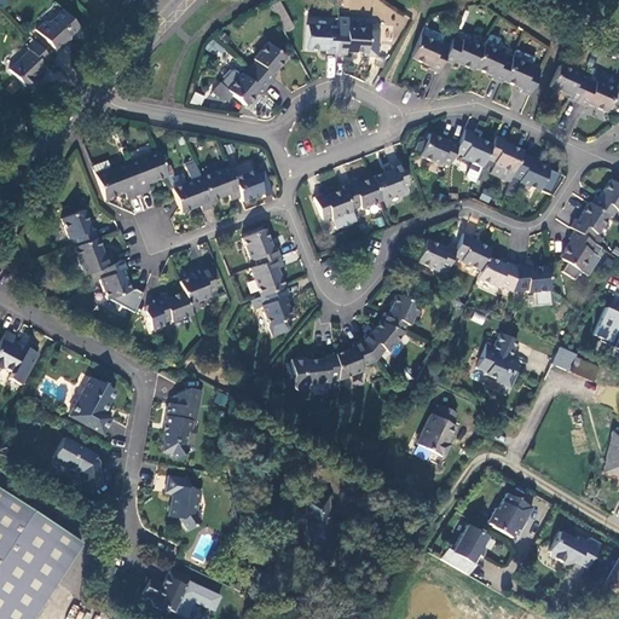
[(282,0),(273,4),(285,33),(294,29),(282,0)]
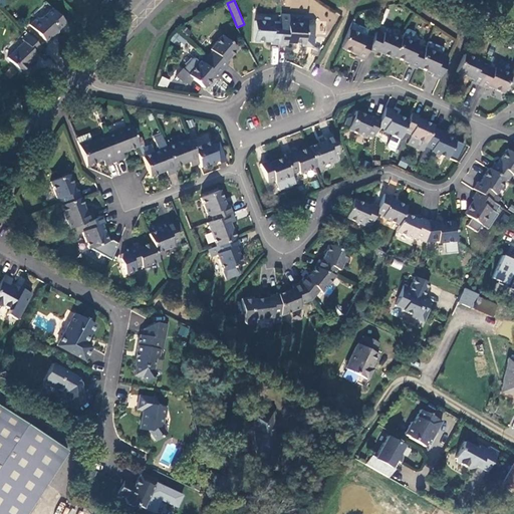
[(29,25),(46,43),(53,37),(52,36),(65,23),(51,8),(41,17),(35,17),(29,25)]
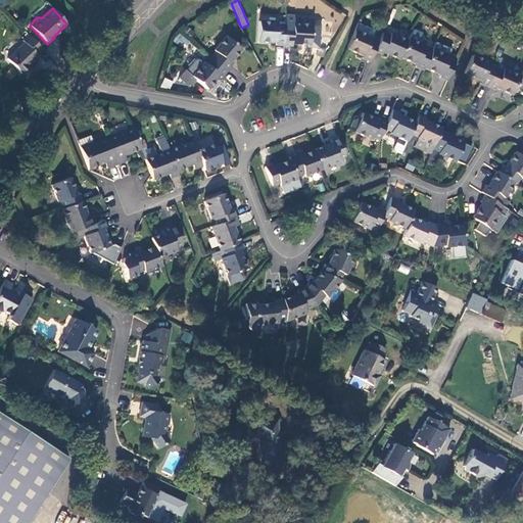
[(294,14),(285,14),(285,25),(284,45),(292,45),(292,43),(308,44),(308,46),(319,47),(320,24),(318,20),(310,20),(310,24),(293,22),(294,14)]
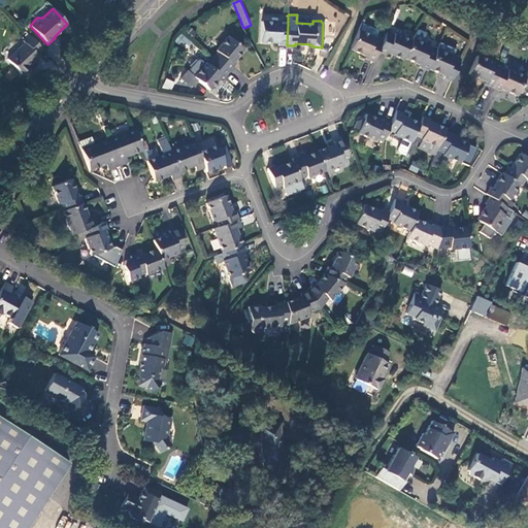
[(277,44),(287,45),(288,25),(279,25),(279,22),(262,21),(260,40),(277,42),(277,44)]
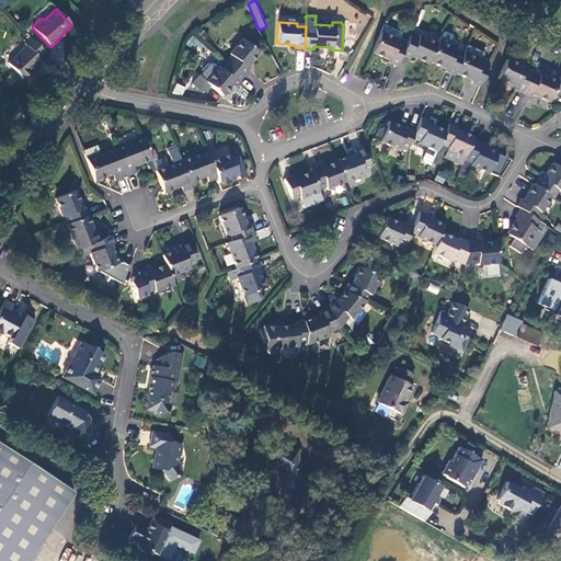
[(401,33),(384,24),(380,32),(399,39),(401,33)]
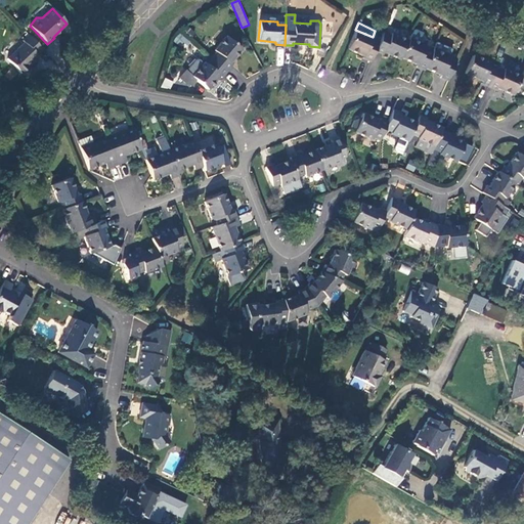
[(355,30),(347,48),(363,55),(363,57),(370,60),(376,50),(379,42),(372,40),(373,37),(355,30)]
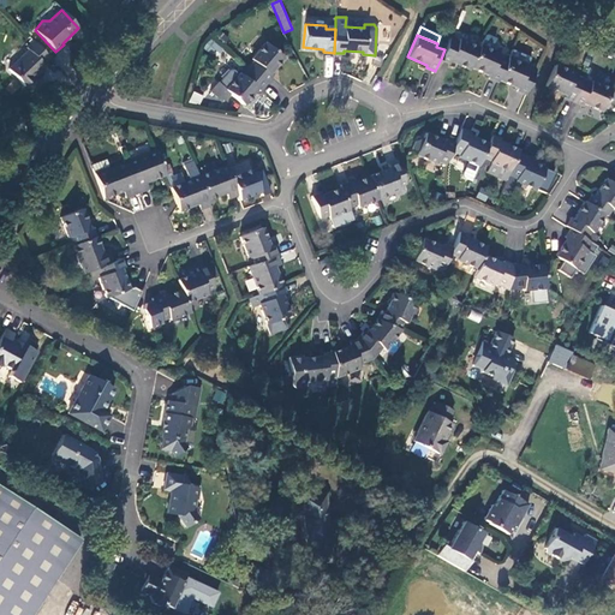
[(451,60),(470,69),(471,66),(475,57),(479,48),(459,39),(458,42),(449,37),(445,49),(441,59),(449,63),(451,60)]
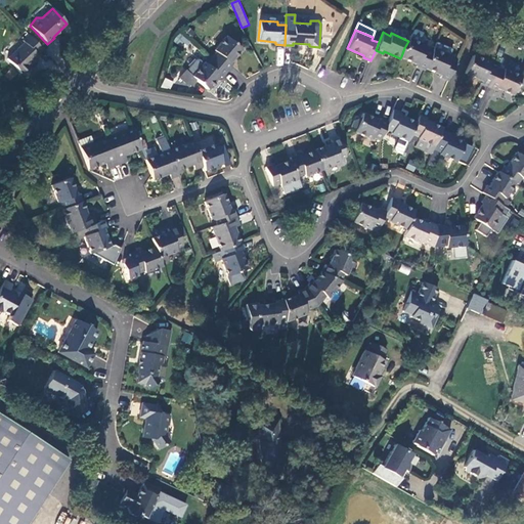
[(179,46),(185,39),(179,34),(173,41),(179,46)]
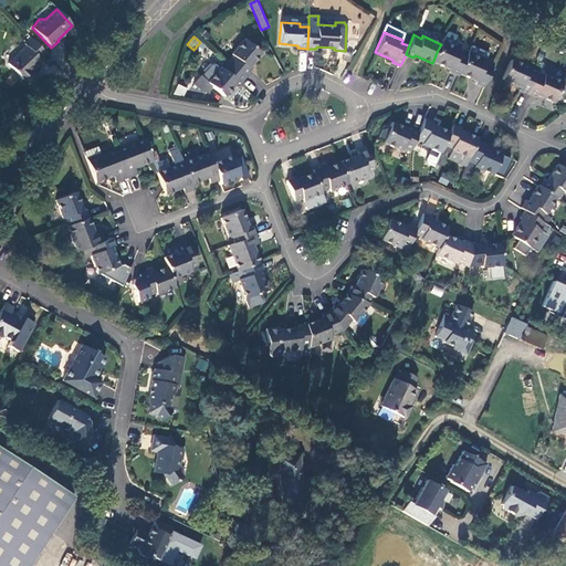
[(25,46),(8,65),(23,80),(42,62),(40,60),(46,53),(32,38),(23,44),(25,46)]
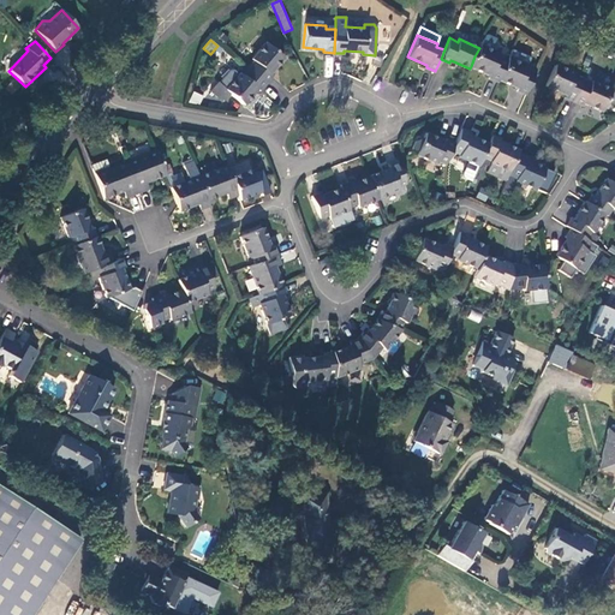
[(248,67),(266,83),(272,75),(269,73),(284,58),(266,42),(251,58),(254,60),(248,67)]
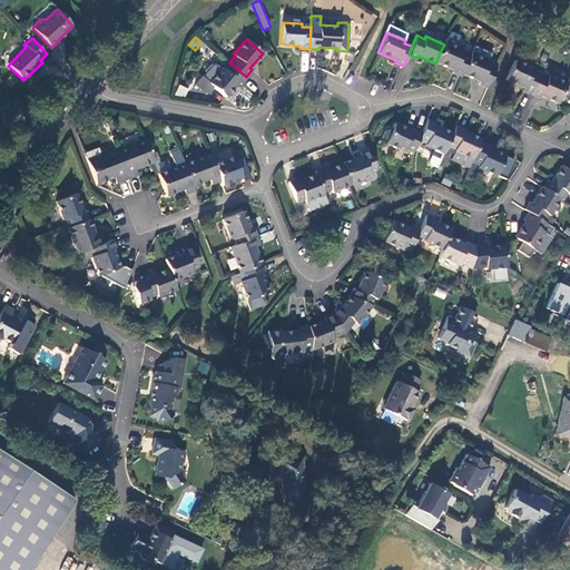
[(452,71),(461,76),(462,72),(470,56),(462,52),(463,50),(444,41),(444,45),(440,52),(436,61),(453,69),(452,71)]
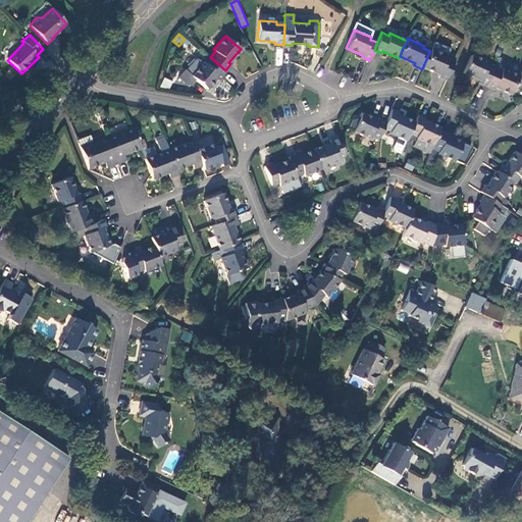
[(450,49),(434,42),(431,49),(447,55),(450,49)]
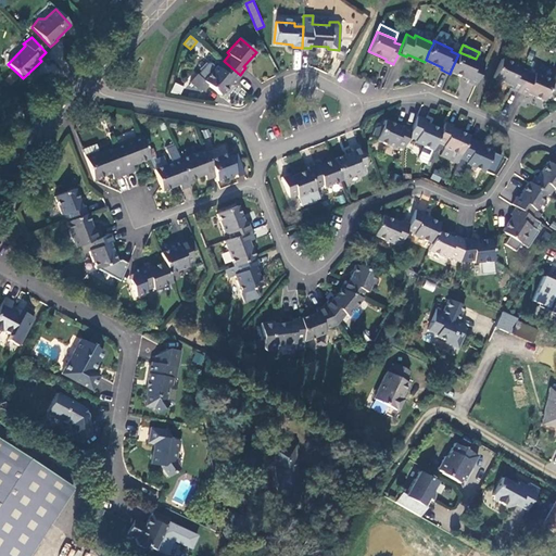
[(467,81),(476,85),(484,63),(476,59),(459,52),(458,54),(451,71),(468,78),(467,81)]
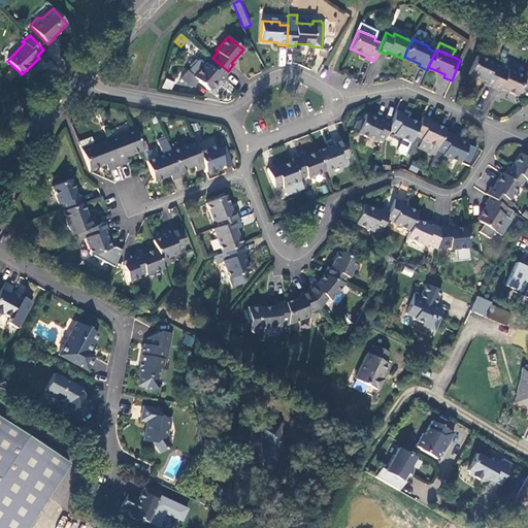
[(492,87),(494,81),(500,68),(493,65),(493,63),(476,55),(469,73),(485,80),(484,84),(492,87)]
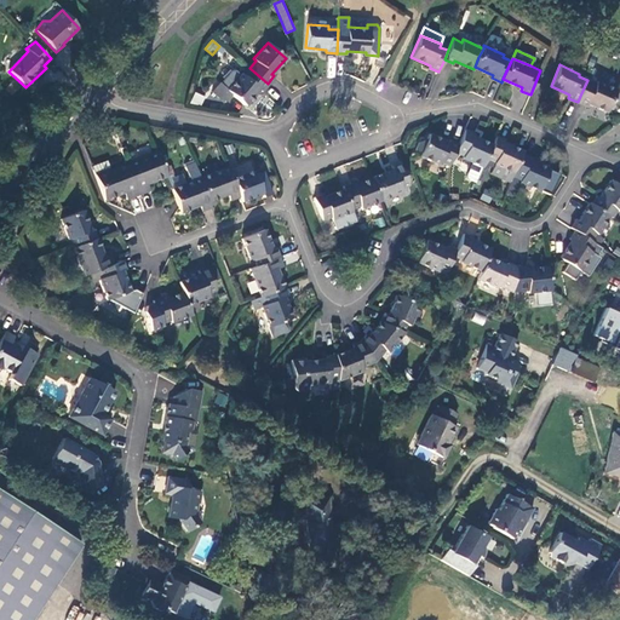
[(262,91),(268,84),(250,68),(244,74),(241,73),(240,74),(228,90),(220,84),(218,82),(211,91),(219,99),(227,99),(231,93),(245,105),(258,90),(262,91)]
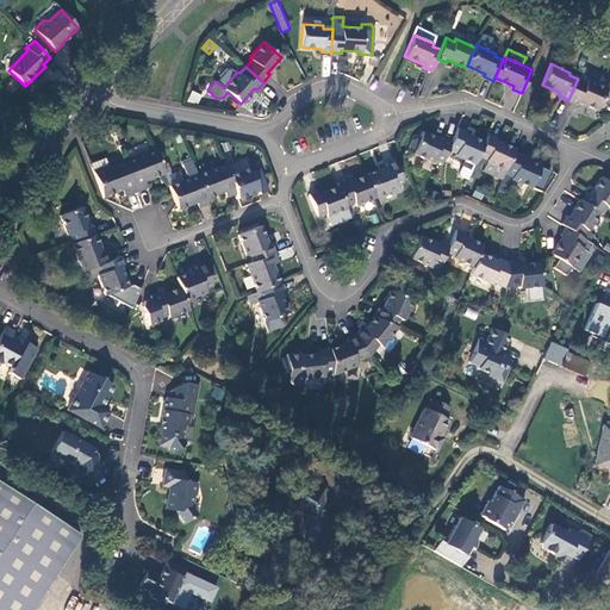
[(230,68),(217,82),(224,88),(236,73),(230,68)]
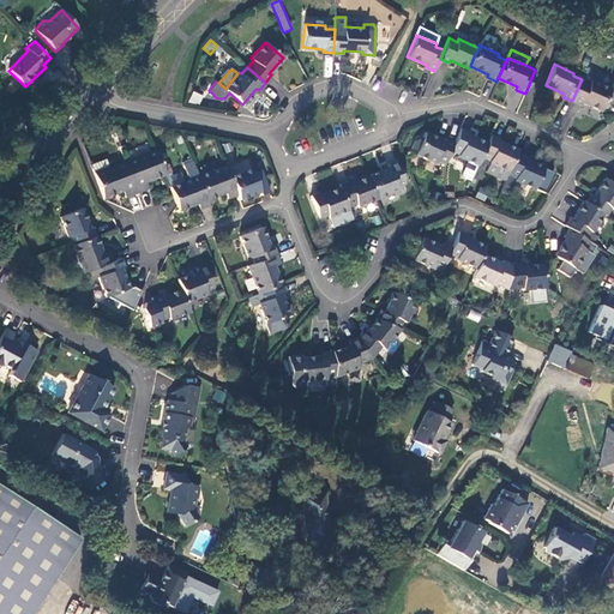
[(582,79),(575,95),(572,101),(579,104),(582,101),(601,110),(607,97),(611,90),(590,80),(589,83),(582,79)]
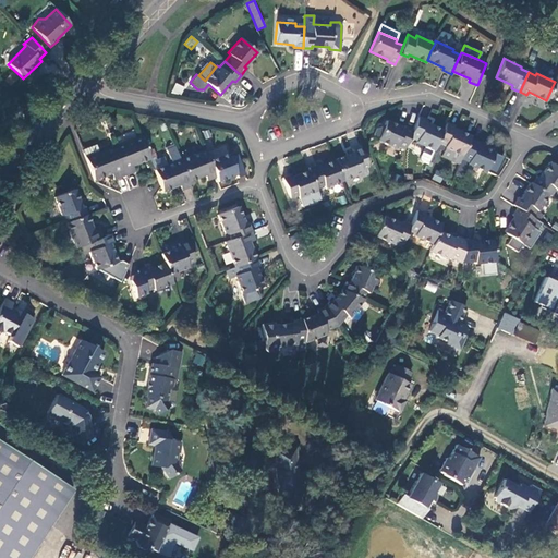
[(182,95),(184,86),(173,84),(172,93),(182,95)]
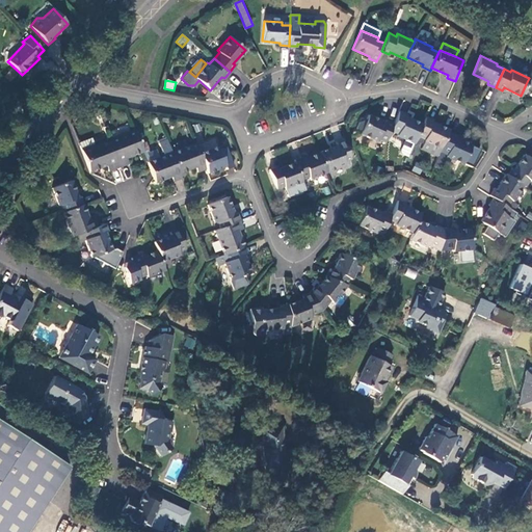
[(417,135),(422,124),(405,116),(406,114),(399,110),(393,124),(391,129),(397,133),(397,135),(414,142),(417,135)]
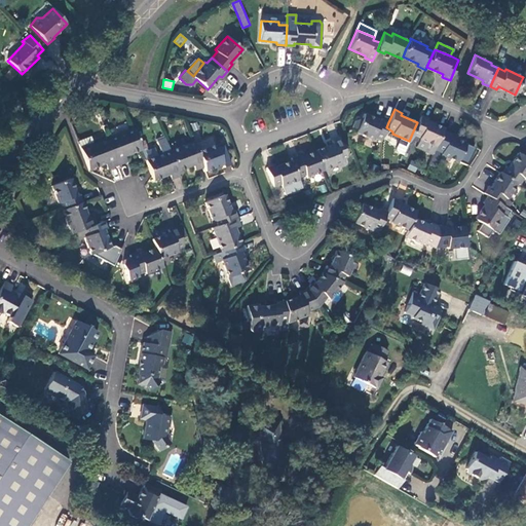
[(386,127),(388,122),(380,119),(380,120),(364,112),(362,118),(358,127),(355,132),(372,139),(373,137),(380,140),(386,127)]
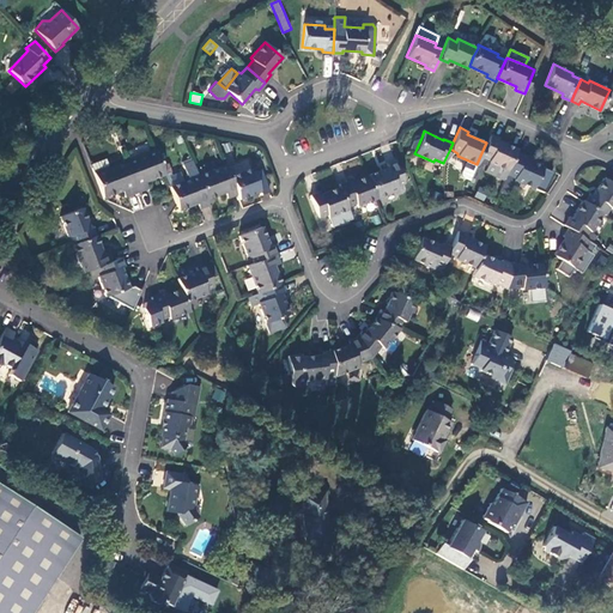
[(508,170),(516,152),(517,150),(497,140),(499,138),(490,134),(486,143),(480,156),(489,159),(487,162),(508,170)]
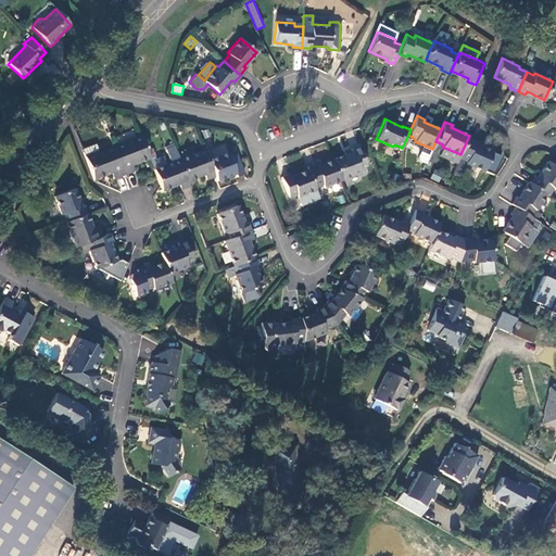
[(371,131),(378,135),(382,125),(381,124),(375,126),(371,131)]
